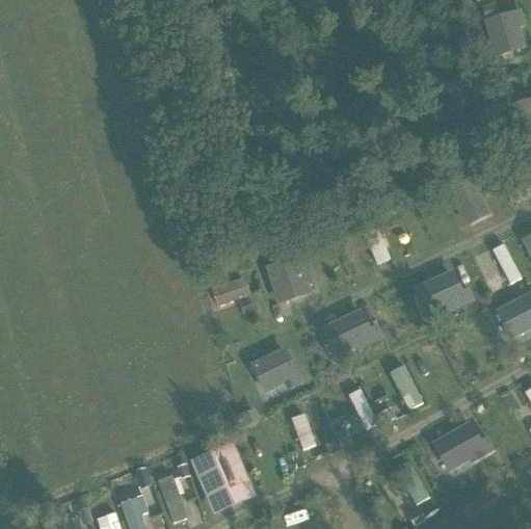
[(483,19),(494,56),(527,47),(521,27),(527,25),(523,7),(483,19)]
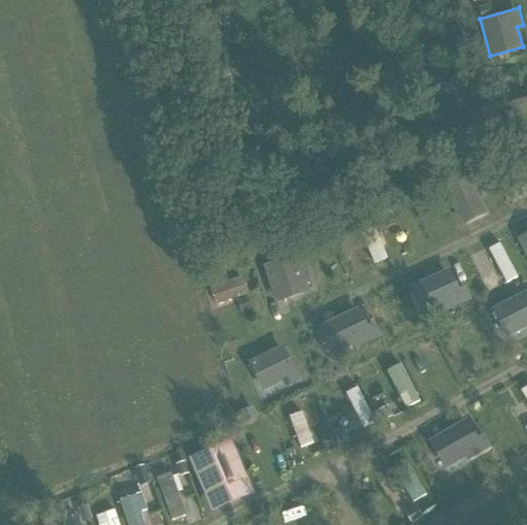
[(526,71),(500,78),(504,96),(526,90),(526,71)]
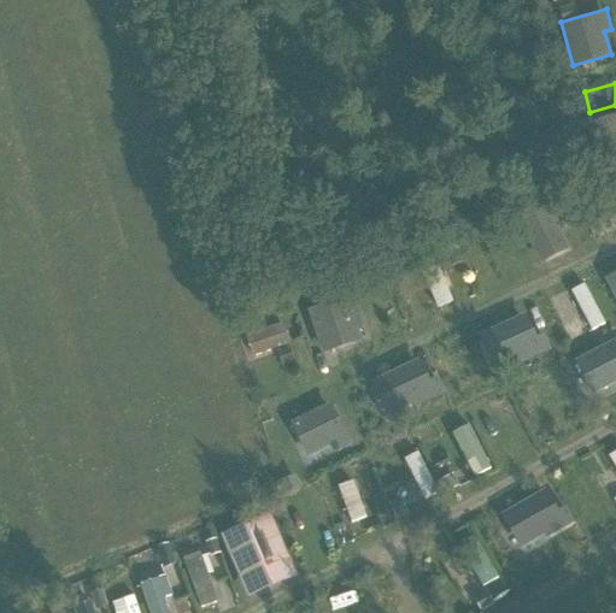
[(615,112),(584,123),(597,168),(615,161),(615,112)]
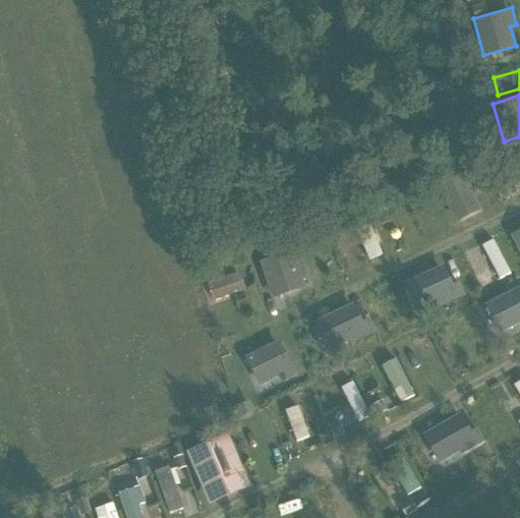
[(481,209),(463,172),(439,184),(457,221),(481,209)]
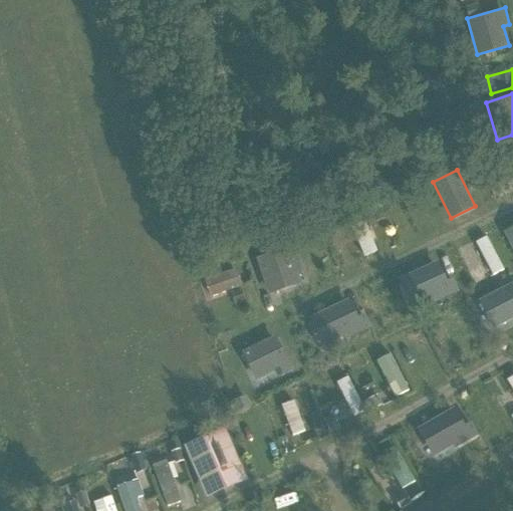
[(351,224),(363,255),(379,250),(366,218),(351,224)]
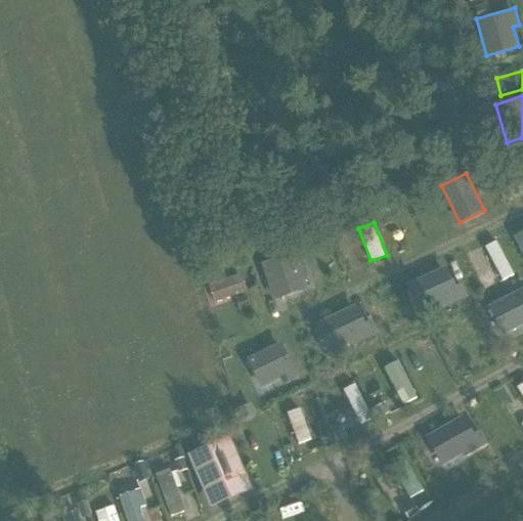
[(522,229),(514,234),(522,251),(522,229)]
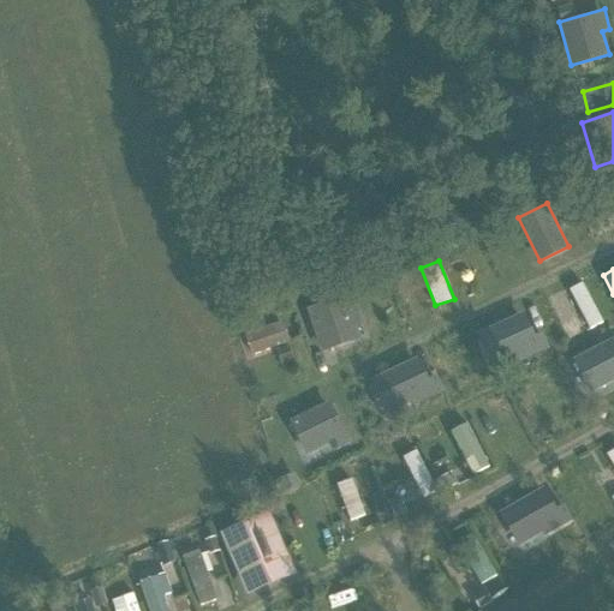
[(570,287),(590,327),(603,321),(582,281),(570,287)]
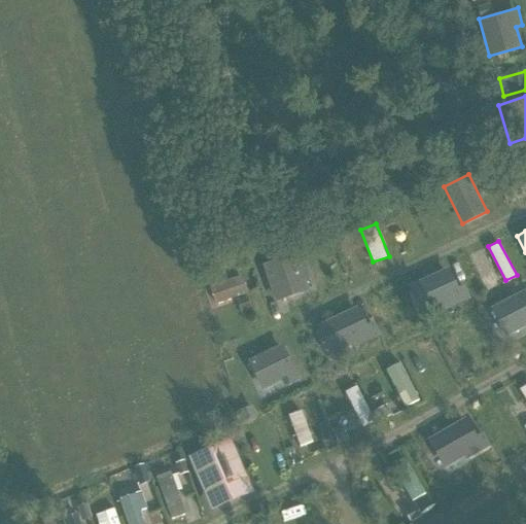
[(304,249),(261,263),(274,301),(310,289),(307,279),(312,277),(304,249)]
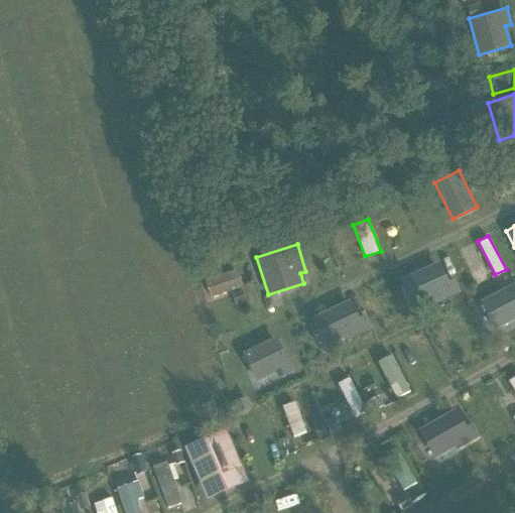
[(439,260),(399,278),(413,310),(461,290),(455,277),(448,280),(439,260)]
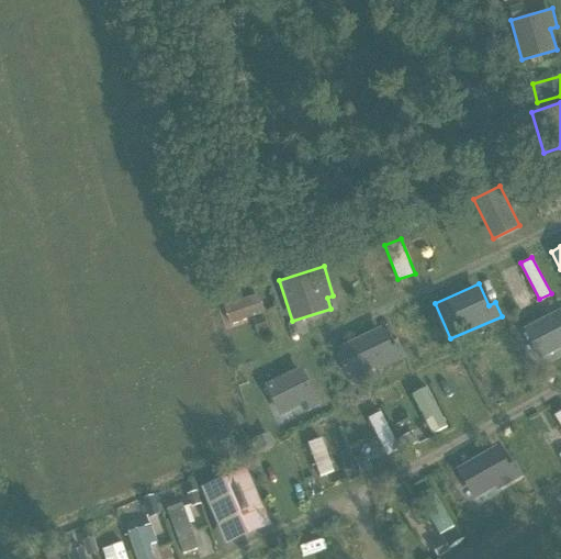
[(221,305),(227,324),(264,311),(257,292),(221,305)]
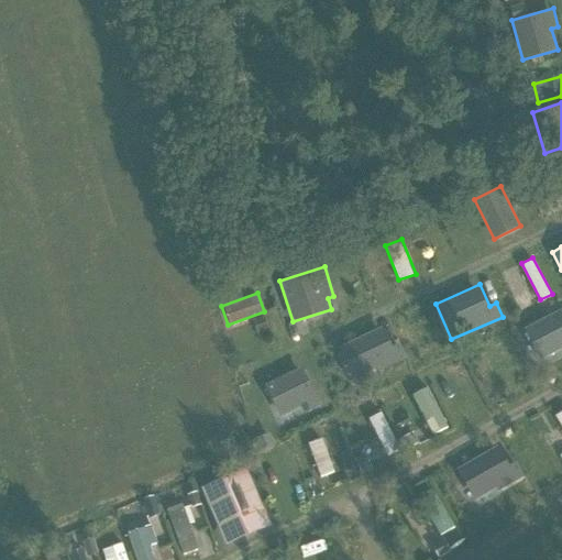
[(561,308),(524,328),(542,365),(561,355),(561,308)]
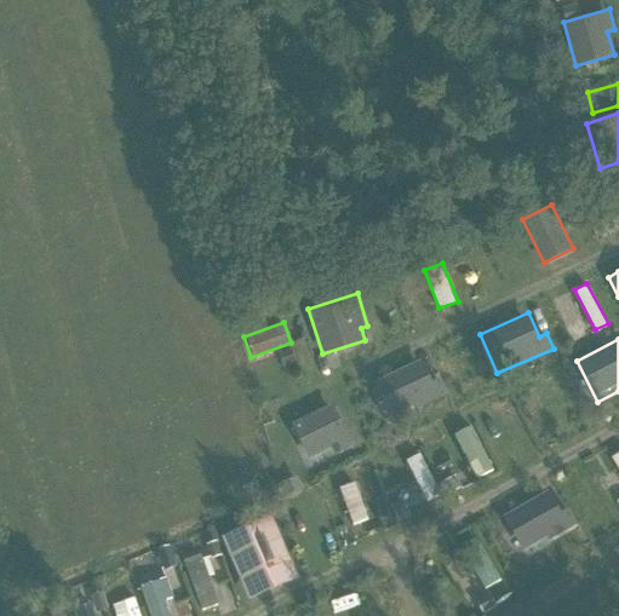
[(420,358),(373,380),(391,418),(446,392),(439,376),(431,380),(420,358)]
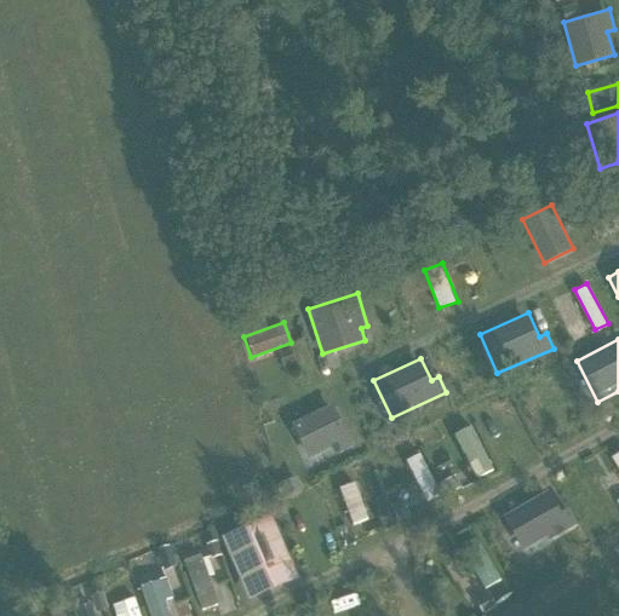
[(332,404),(292,422),(309,458),(331,448),(333,454),(351,445),(332,404)]
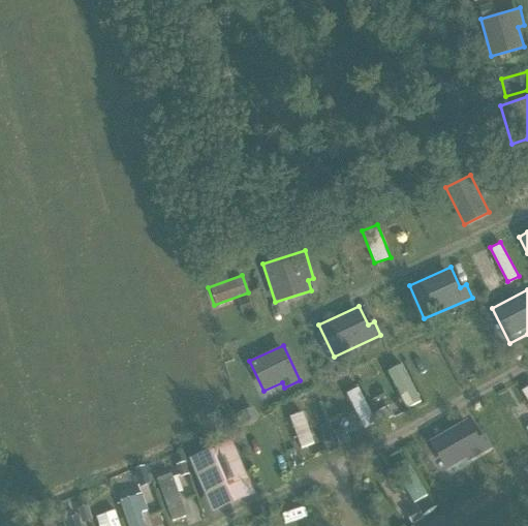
[(402,363),(386,370),(405,407),(420,400),(402,363)]
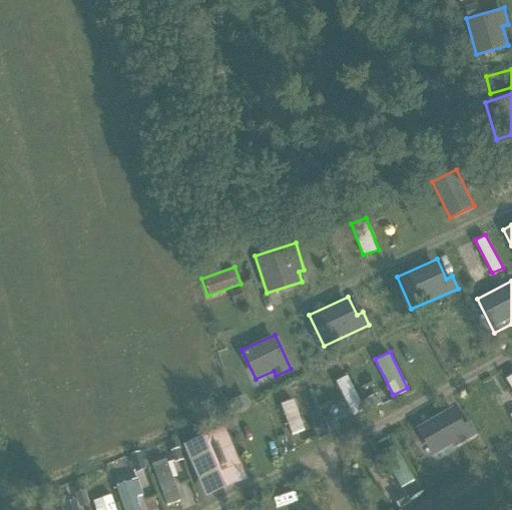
[(348,375),(336,381),(353,414),(364,409),(348,375)]
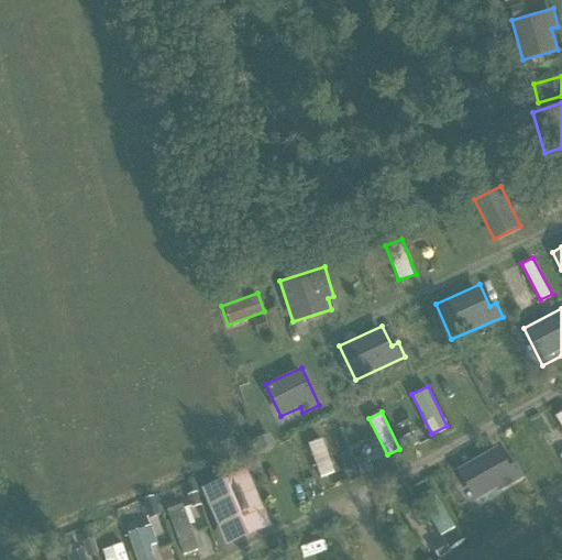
[(308,442),(321,476),(334,471),(321,437),(308,442)]
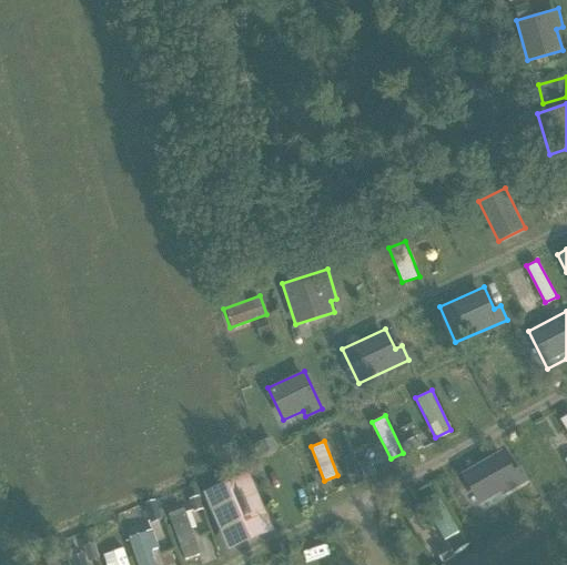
[(513,468),(502,450),(462,472),(481,506),(529,478),(520,464),(513,468)]
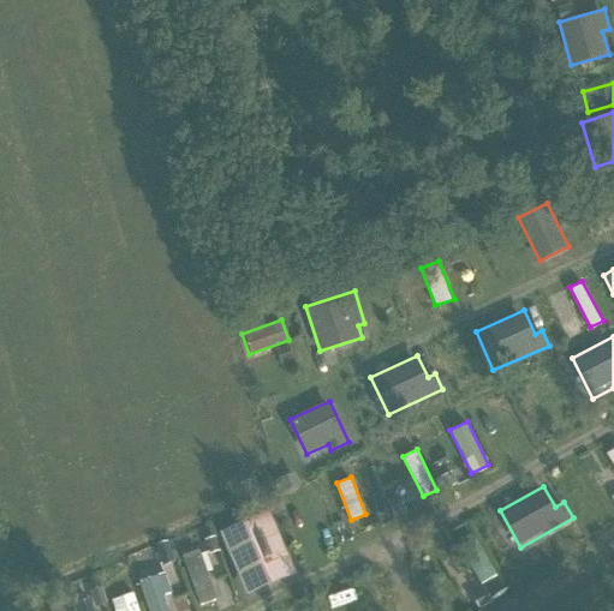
[(221,531),(248,594),(297,573),(269,510),(221,531)]
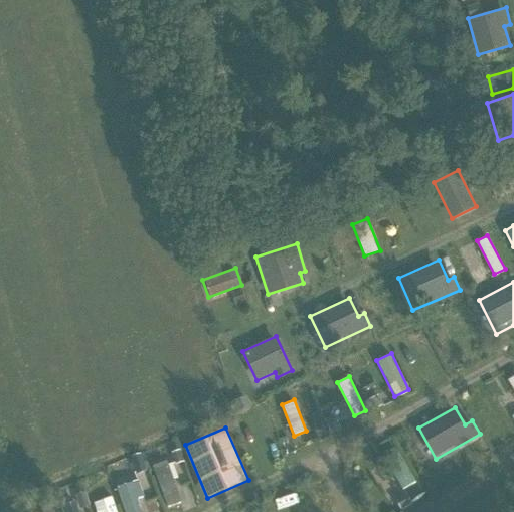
[(386,458),(403,488),(415,481),(398,451),(386,458)]
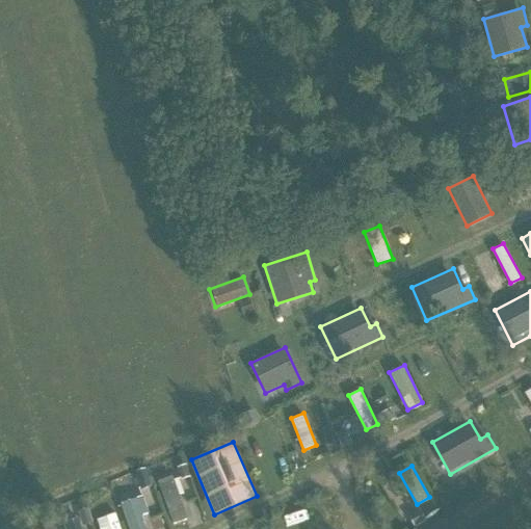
[(185,477),(166,477),(167,517),(187,517),(185,477)]
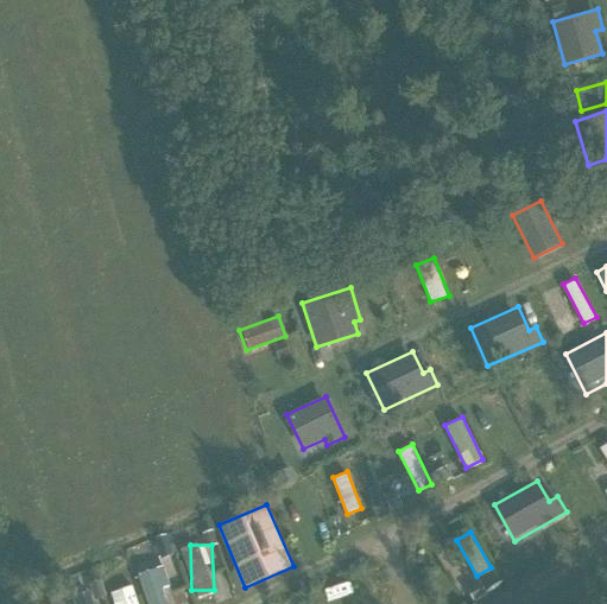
[(149,603),(175,603),(164,564),(139,570),(149,603)]
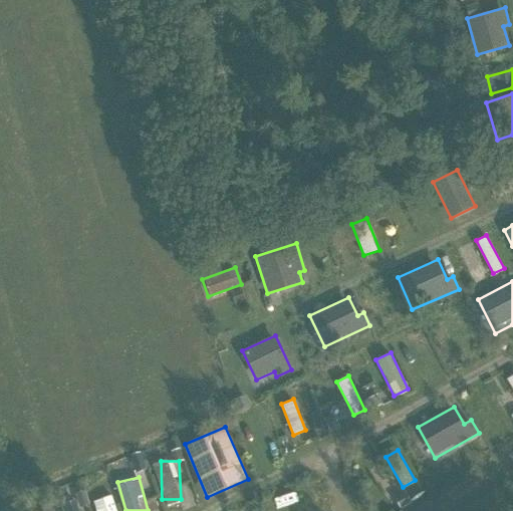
[(187,506),(197,503),(191,483),(180,486),(187,506)]
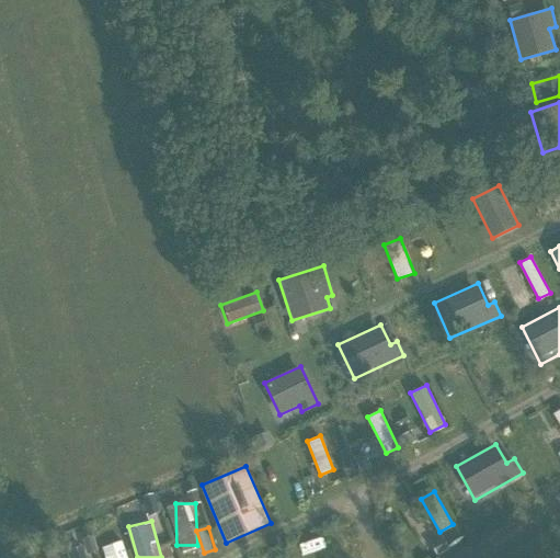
[(124,557),(121,533),(102,536),(104,557),(124,557)]
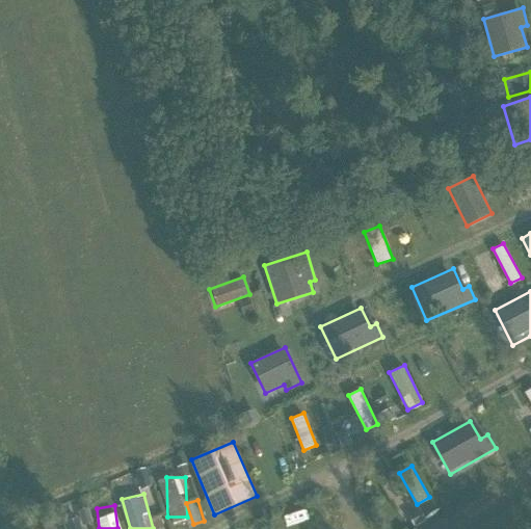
[(86,528),(83,513),(67,518),(69,528),(86,528)]
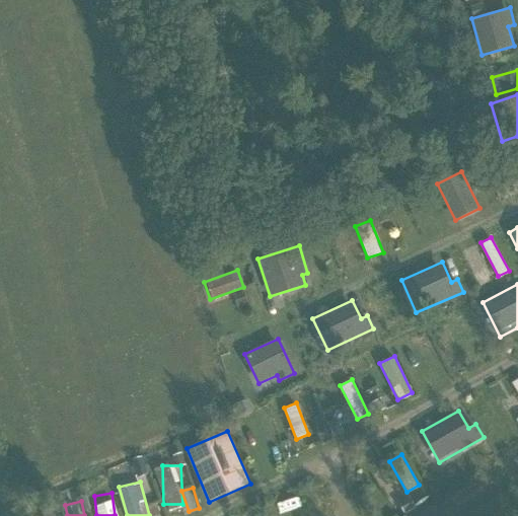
[(45,515),(58,515),(55,507),(44,511),(45,515)]
